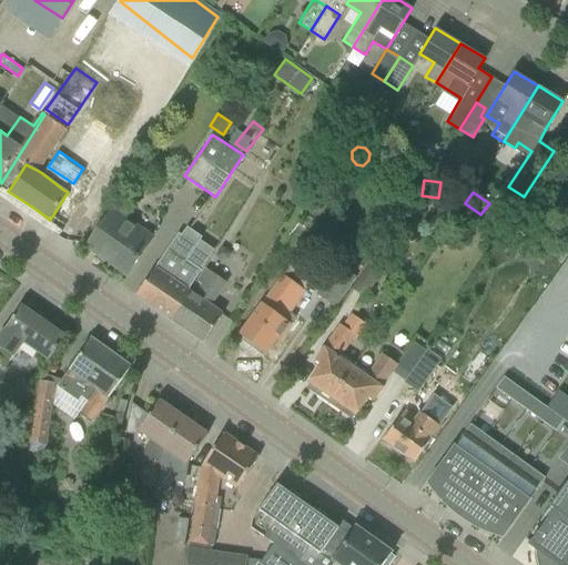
[(108,212),(85,244),(125,272),(151,235),(127,219),(111,208),(108,212)]
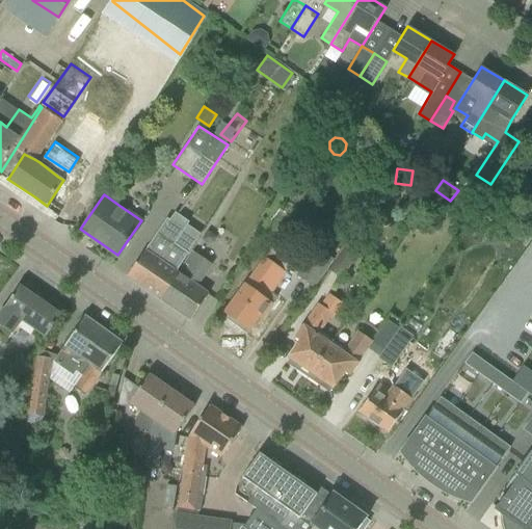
[(127,275),(160,297),(177,271),(174,270),(186,253),(173,243),(187,221),(175,213),(170,219),(168,218),(147,250),(144,248),(127,275)]
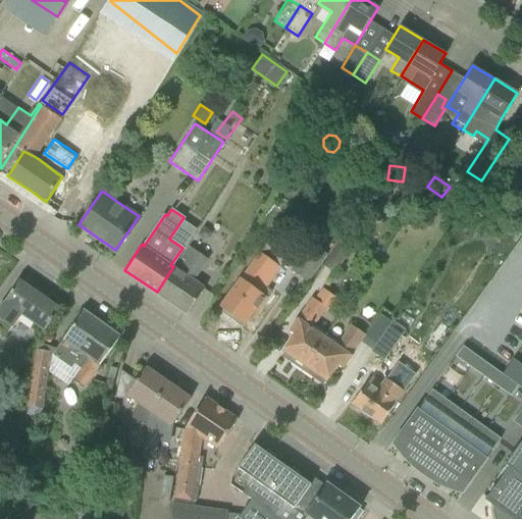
[(204,223),(198,232),(203,237),(209,236),(212,230),(204,223)]
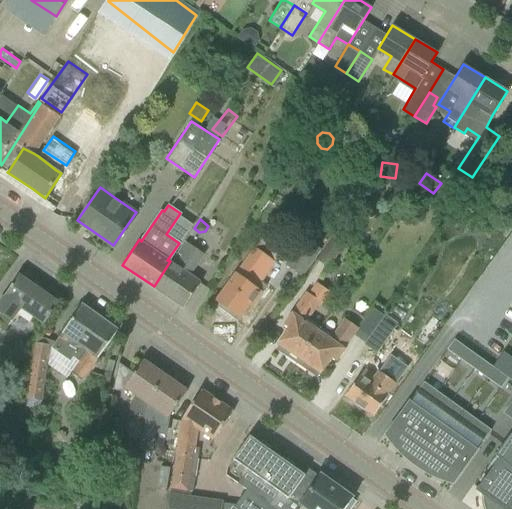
[(252,247),(216,299),(219,302),(217,305),(226,311),(228,308),(239,316),(249,303),(252,305),(261,291),(267,284),(262,280),(258,277),(270,259),(274,262),(285,247),(265,233),(254,248),(252,247)]
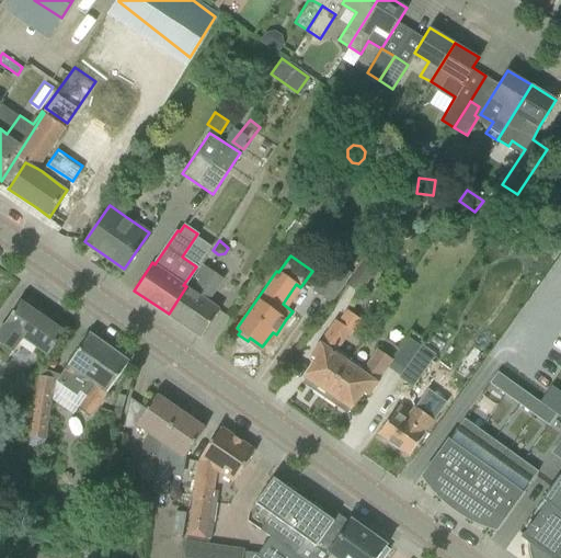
[(346,282),(361,292),(378,266),(364,257),(346,282)]
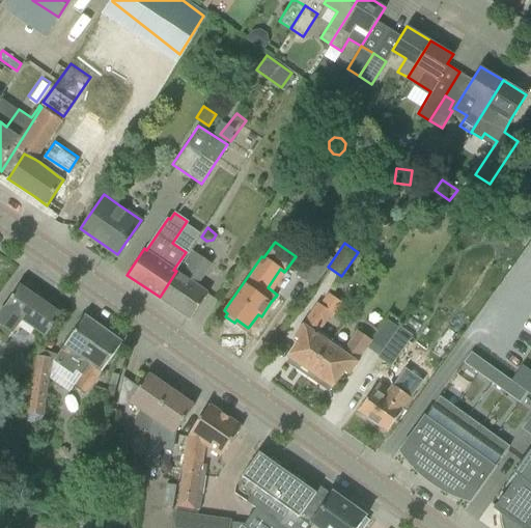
[(295,274),(314,286),(333,257),(314,245),(295,274)]
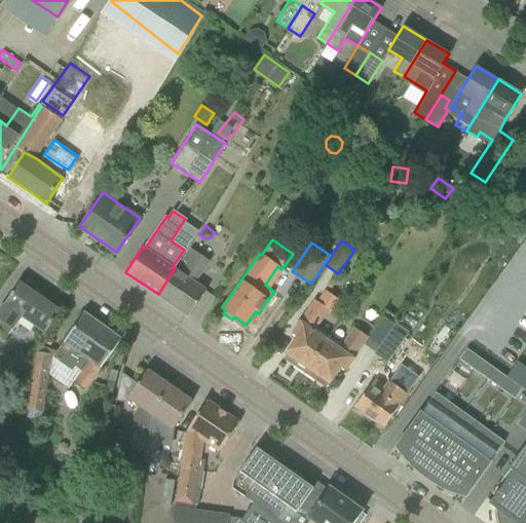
[(158,294),(188,314),(205,289),(194,282),(210,260),(190,247),(175,268),(158,294)]
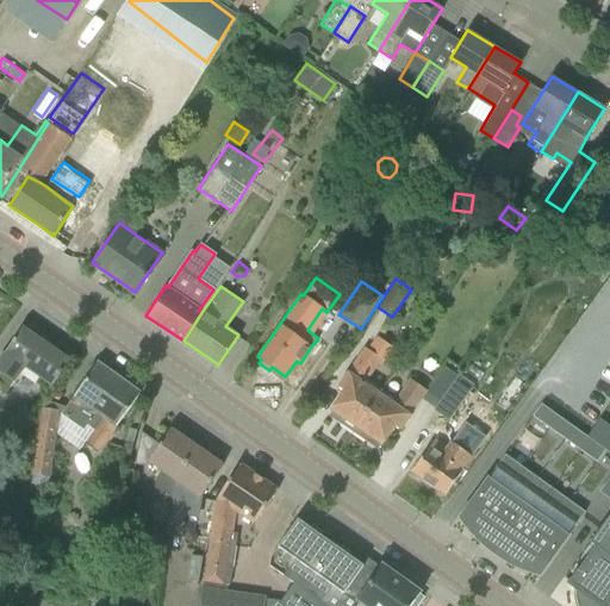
[(0,388),(5,392),(13,380),(14,380),(24,364),(53,385),(70,358),(22,326),(0,357),(0,388)]
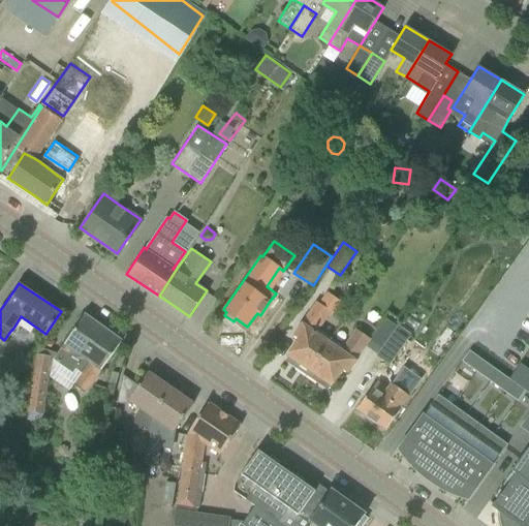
[(297,365),(307,372),(329,341),(315,332),(330,311),(333,313),(342,301),(327,290),(318,303),(315,302),(292,335),(298,338),(286,354),(299,363),(297,365)]
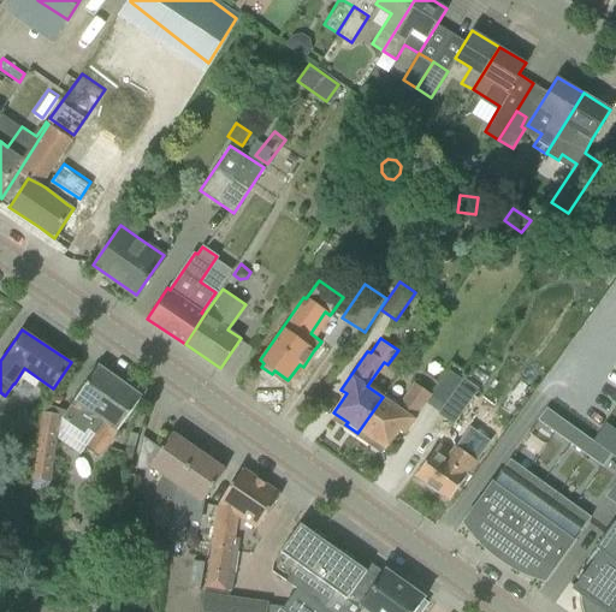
[(31,476),(51,480),(58,437),(81,452),(86,446),(98,455),(141,396),(99,364),(66,409),(42,403),(31,476)]
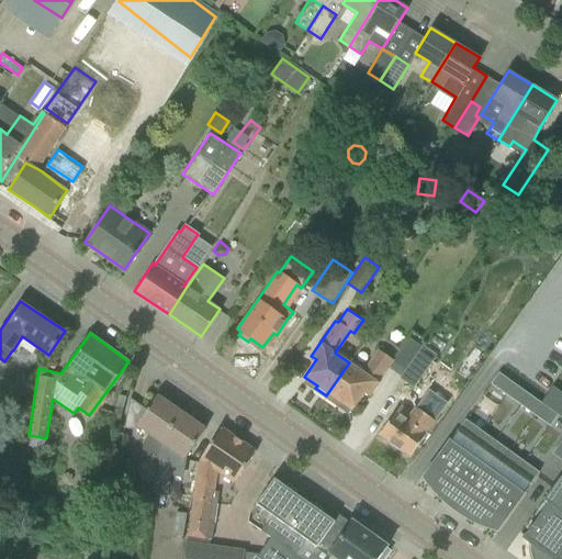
[(436,354),(423,344),(398,377),(413,387),(436,354)]
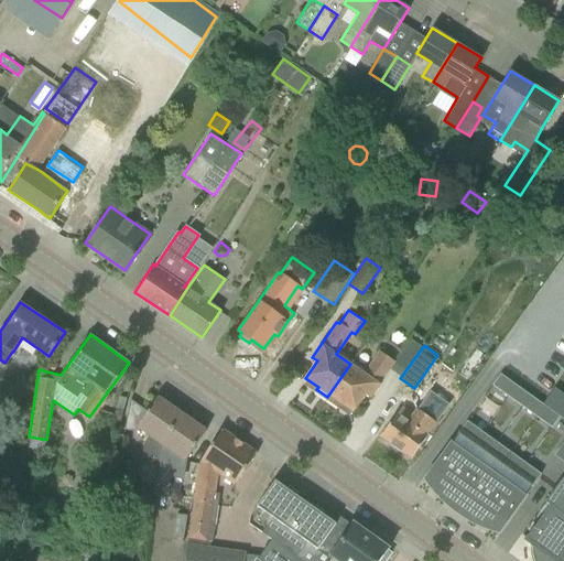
[(340,402),(353,411),(365,394),(370,397),(394,362),(380,352),(365,374),(350,364),(327,397),(338,405),(340,402)]
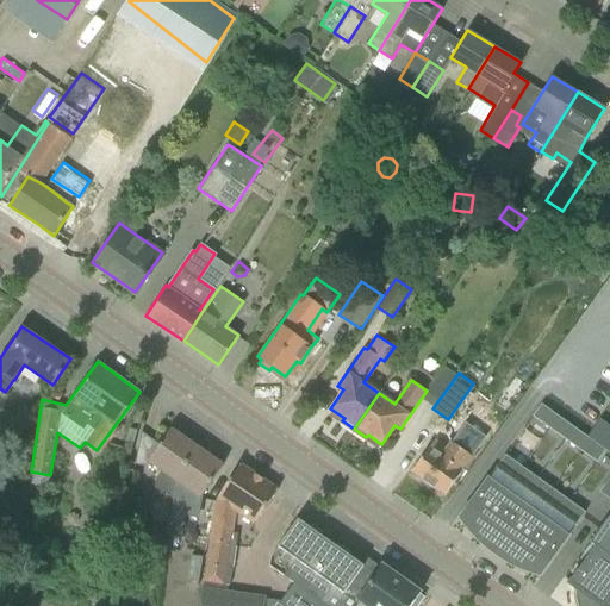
[(548,407),(540,419),(549,425),(558,414),(548,407)]
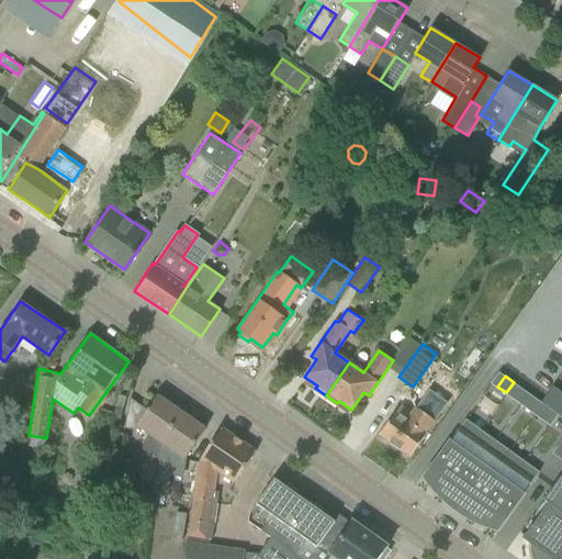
[(514,382),(506,392),(515,399),(523,388),(514,382)]
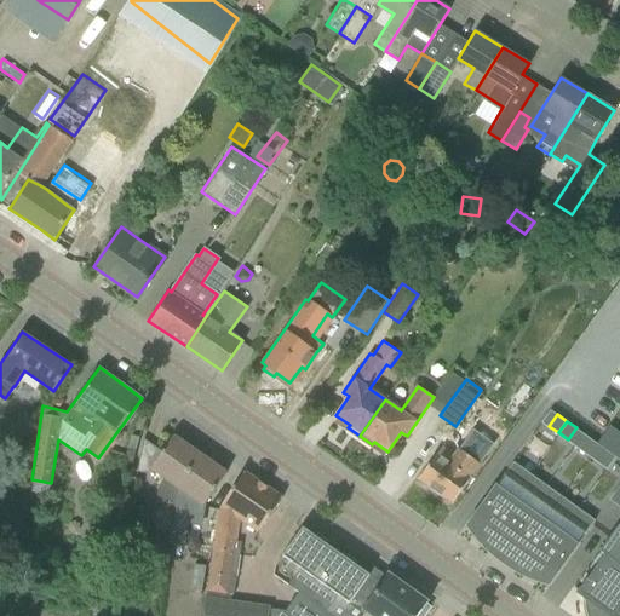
[(583,432),(574,444),(584,452),(592,439),(583,432)]
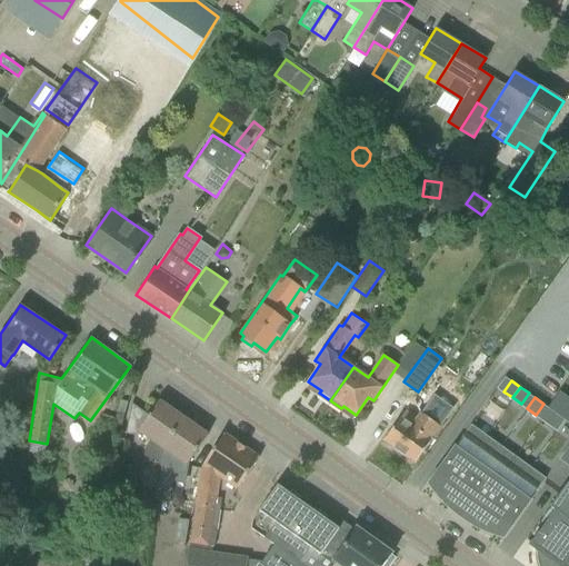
[(131,403),(127,432),(137,434),(138,429),(147,436),(142,467),(143,467),(140,484),(157,487),(162,446),(182,416),(159,399),(149,414),(131,403)]
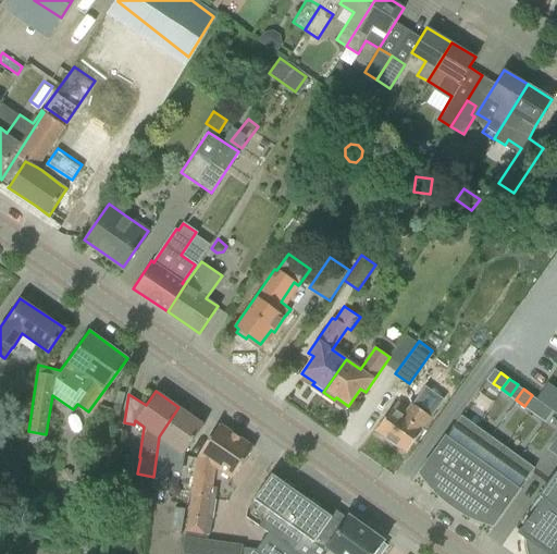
[(397,399),(376,430),(406,451),(432,416),(411,402),(407,407),(397,399)]
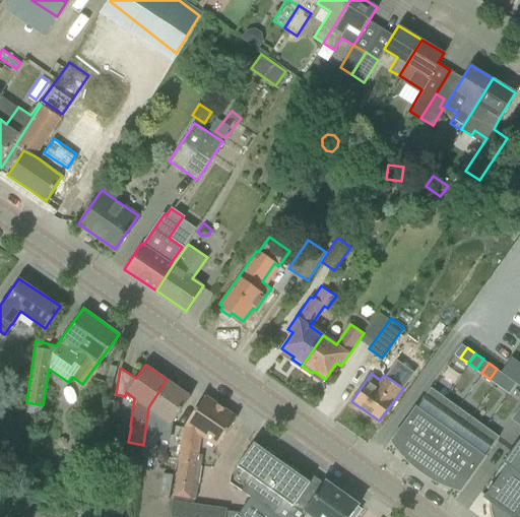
[(508,376),(501,386),(509,392),(516,382),(508,376)]
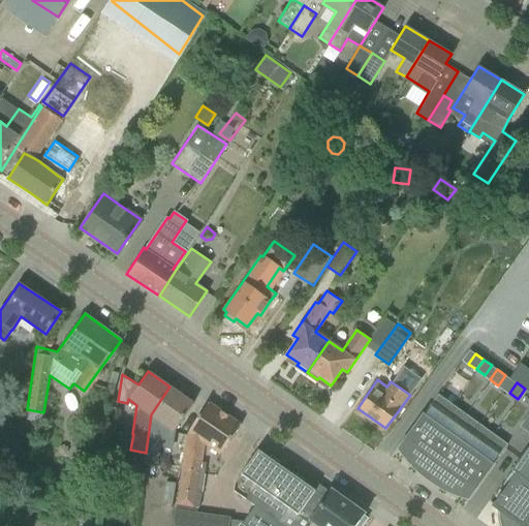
[(146,453),(145,462),(157,464),(160,445),(173,447),(176,425),(192,403),(169,387),(151,414),(146,453)]
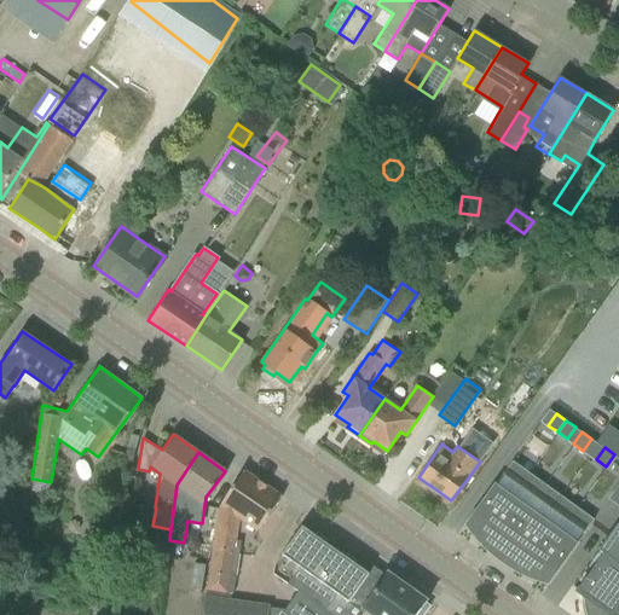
[(510,462),(466,524),(474,535),(484,545),(493,555),(504,563),(514,569),(524,574),(533,578),(544,581),(548,582),(555,572),(577,541),(576,540),(590,520),(510,462)]
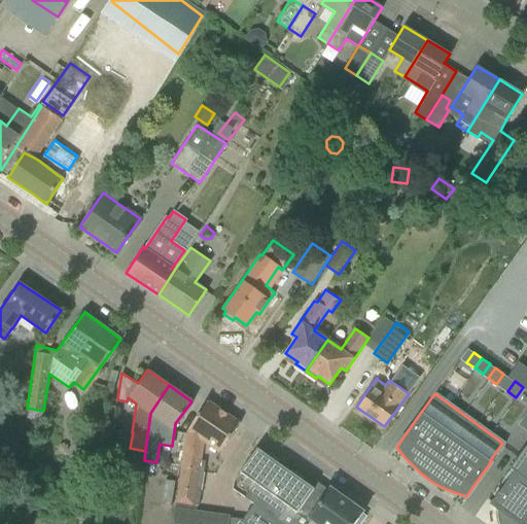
[(187,428),(176,501),(188,503),(198,504),(204,469),(205,460),(200,459),(201,453),(203,440),(219,451),(234,430),(240,422),(207,399),(195,417),(187,428)]
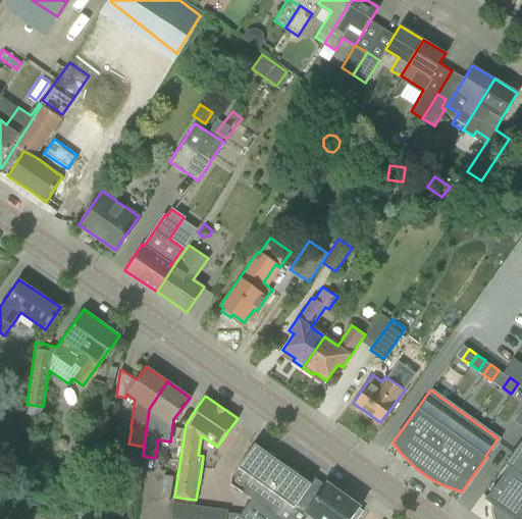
[(521,436),(521,438),(505,463),(509,466),(521,475),(521,436),(521,437),(521,436)]
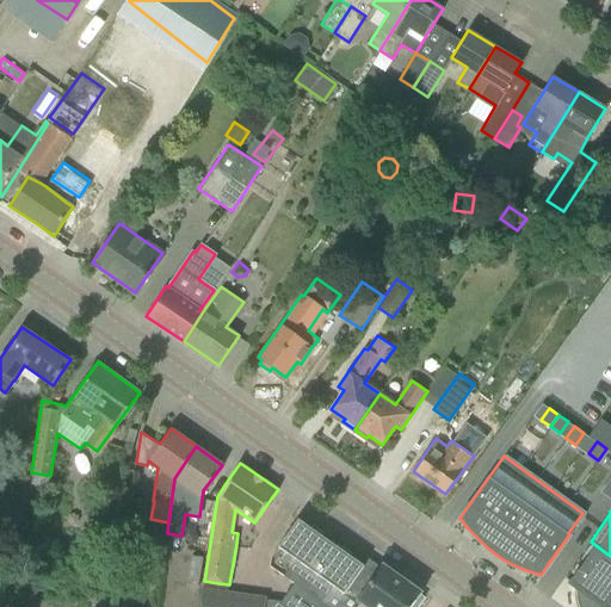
[(409,606),(411,606),(412,606),(415,606),(424,596),(420,593),(421,592),(382,563),(376,573),(366,567),(345,551),(321,534),(298,518),(270,556),(270,565),(290,580),(313,596),(328,606),(409,606)]
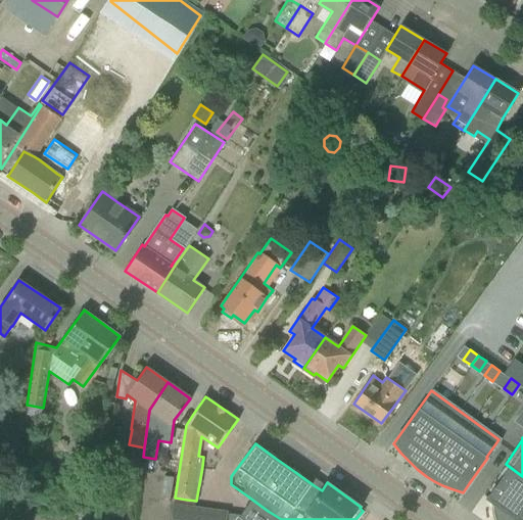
[(89,448),(87,465),(101,467),(103,451),(89,448)]
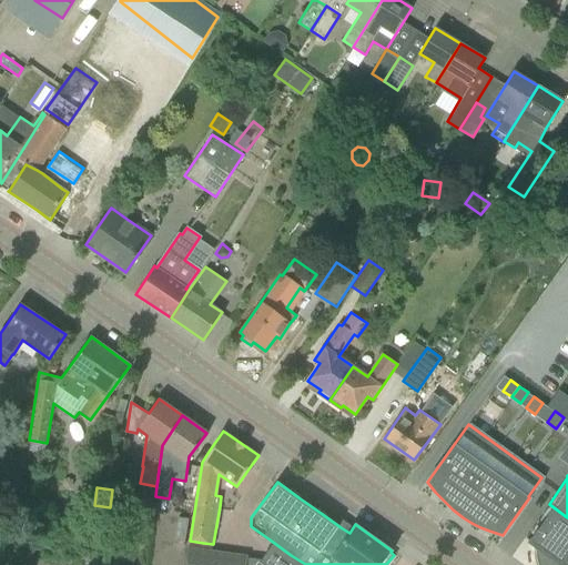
[(567,564),(567,517),(554,507),(528,543),(536,548),(536,557),(538,564),(567,564)]
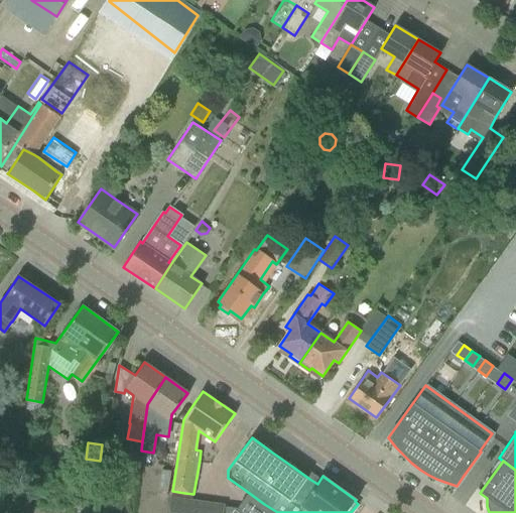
[(171,498),(168,512),(222,512),(223,506),(183,500),(171,498)]
